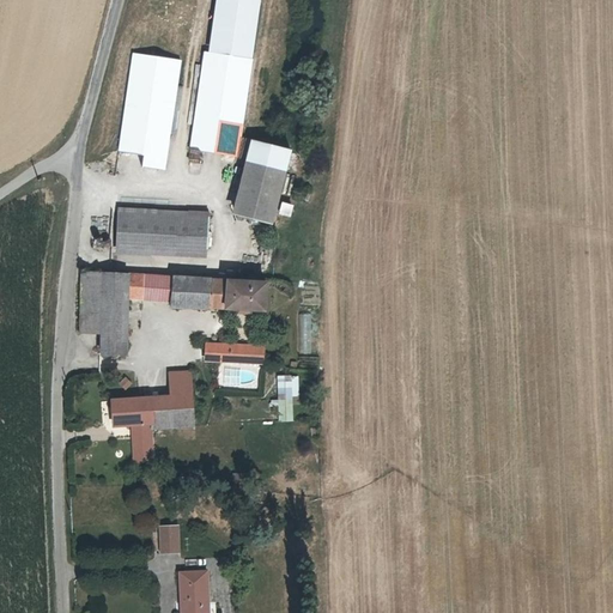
[(250,59),(205,52),(187,162),(198,164),(199,152),(235,158),(250,59)]
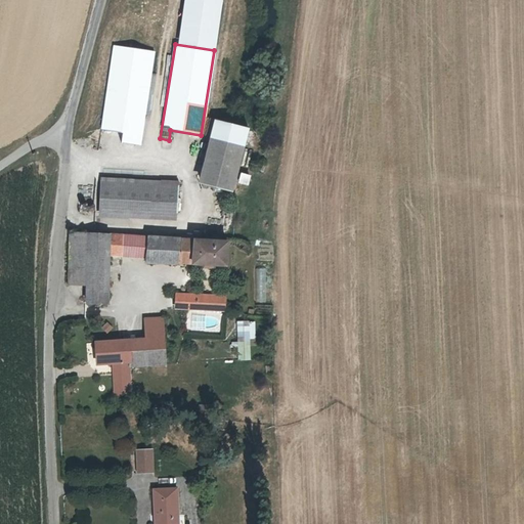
[(98,129),(120,133),(119,143),(136,146),(151,51),(114,45),(98,129)]
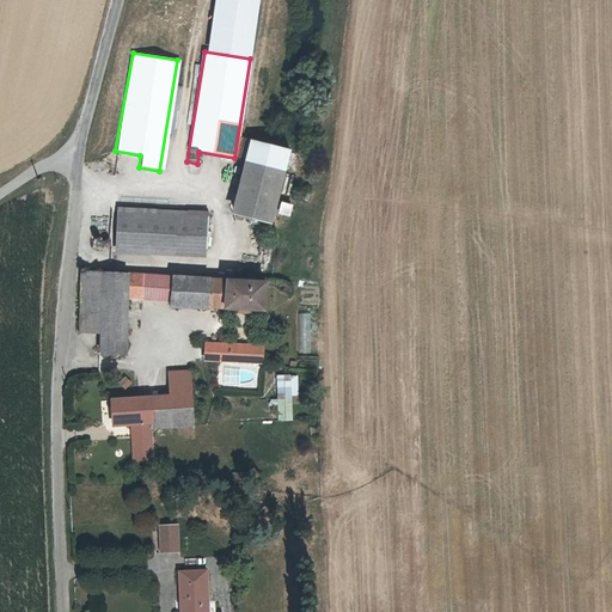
[(282,173),(238,161),(226,216),(270,227),(282,173)]
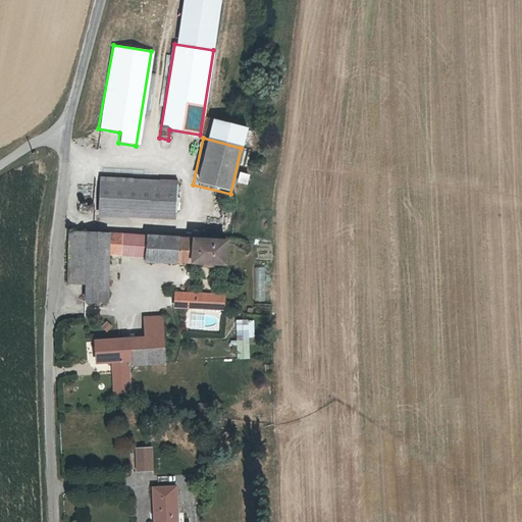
[(235,183),(246,186),(248,174),(237,172),(235,183)]
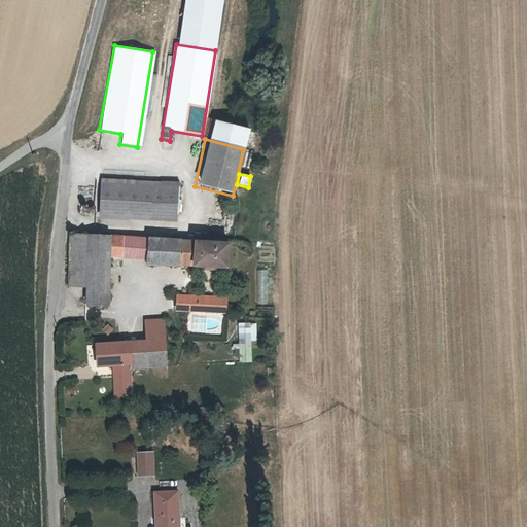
[(177,183),(101,179),(98,214),(175,219),(177,183)]
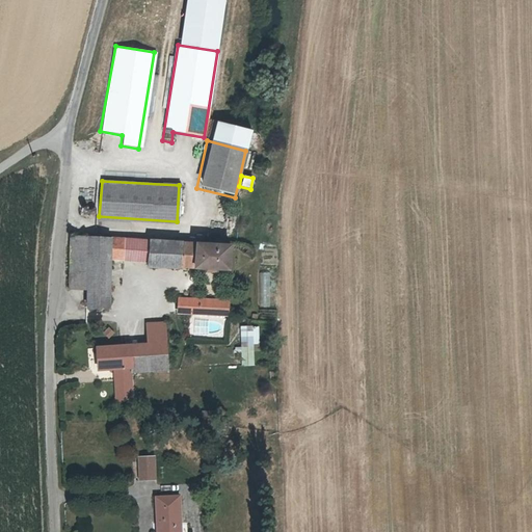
[(89,286),(89,235),(69,235),(69,285),(89,286)]
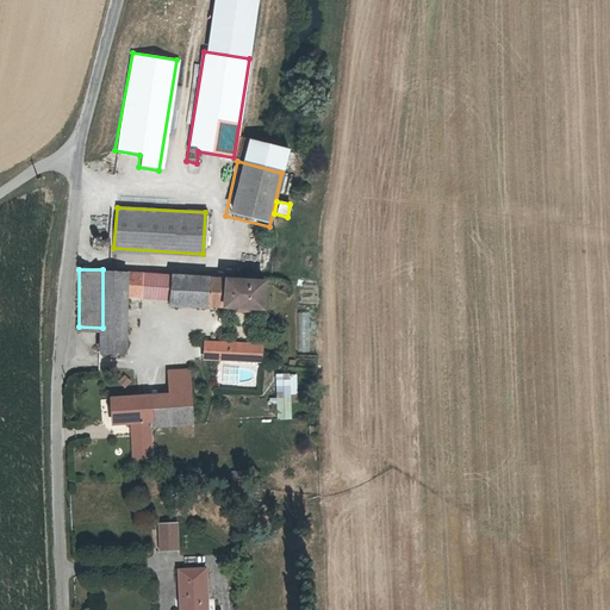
[(144,296),(147,272),(103,269),(103,328),(104,350),(128,350),(129,294),(144,296)]
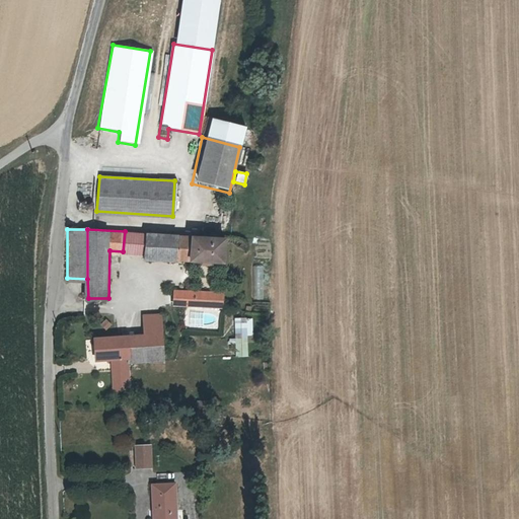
[(123,251),(144,252),(145,232),(125,231),(123,251)]
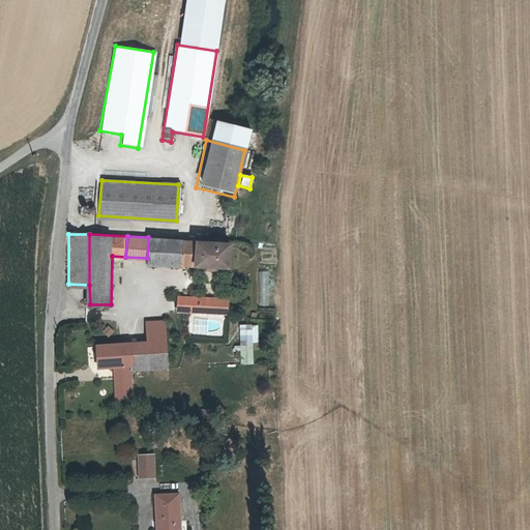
[(148,237),(147,258),(147,262),(229,268),(230,243),(148,237)]
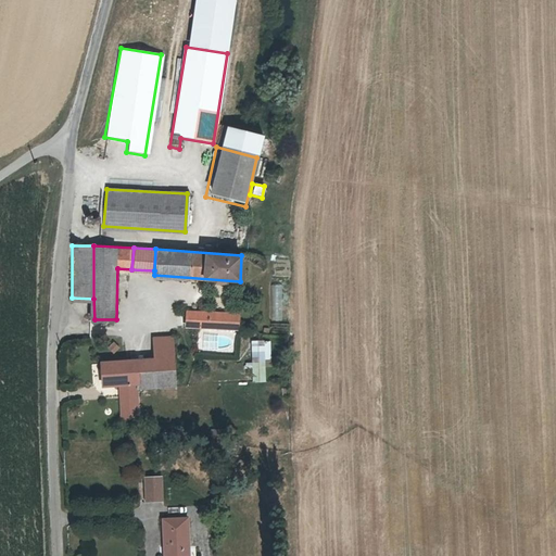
[(223,328),(223,311),(190,308),(189,326),(223,328)]
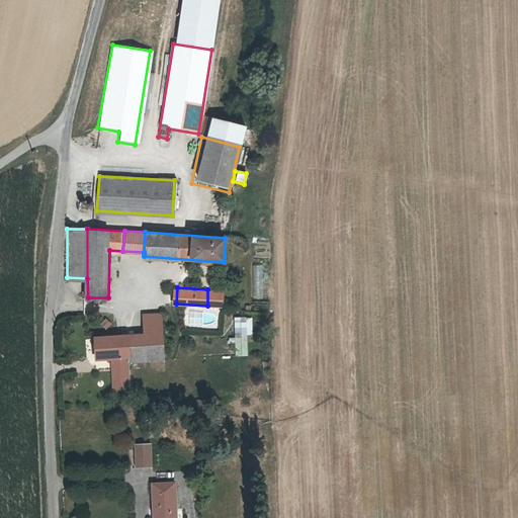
[(223,307),(223,290),(207,289),(207,306),(223,307)]
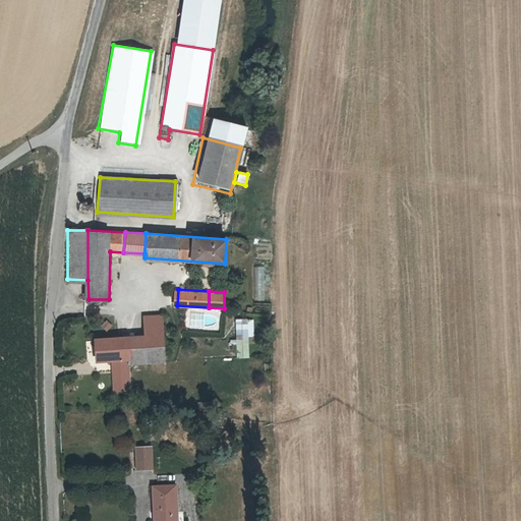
[(156,336),(171,335),(171,315),(155,314),(156,336)]
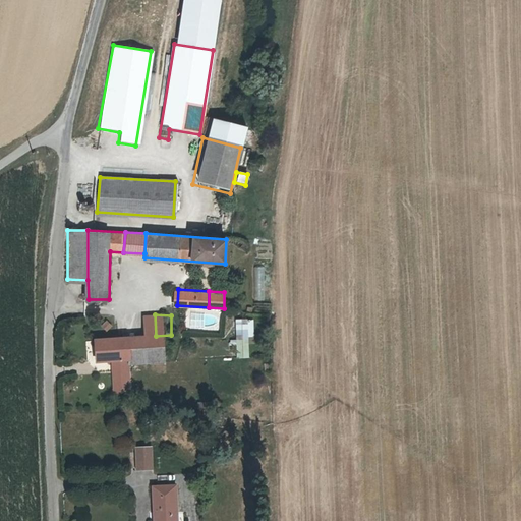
[(248,356),(247,336),(254,336),(253,317),(234,319),(236,357),(248,356)]
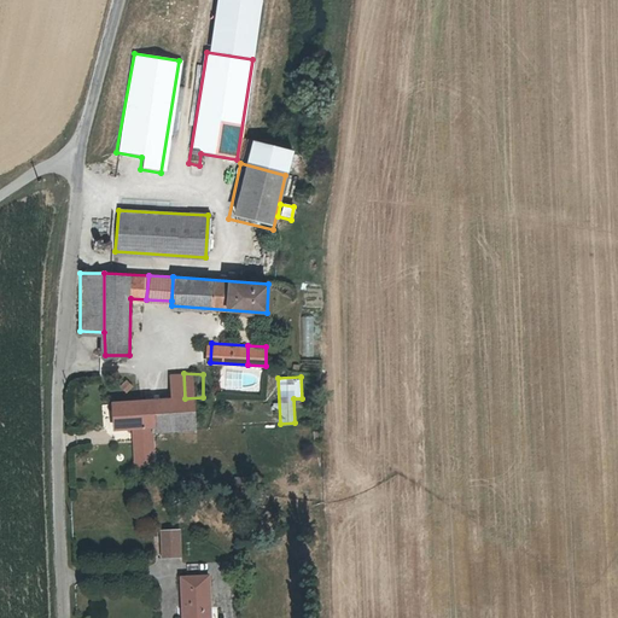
[(185,398),(156,397),(156,400),(157,424),(157,429),(203,427),(203,397),(185,398)]
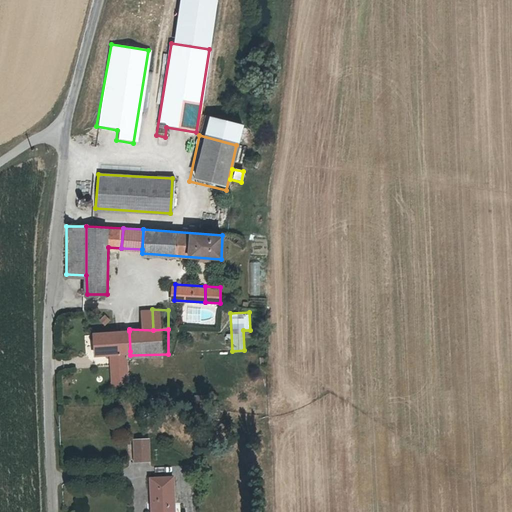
[(129,331),(98,332),(99,352),(114,352),(128,351),(130,351),(129,331)]
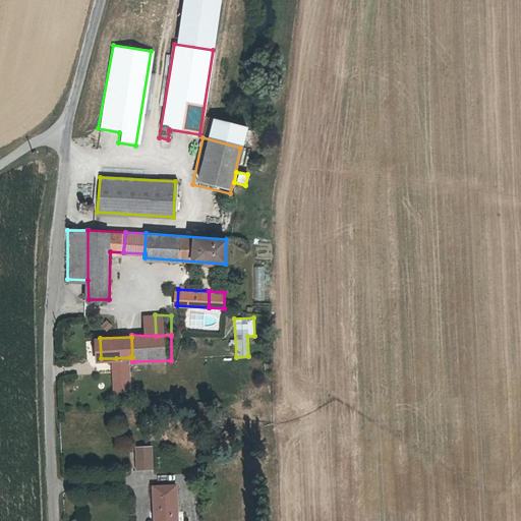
[(130,357),(116,358),(116,373),(130,372),(130,357)]
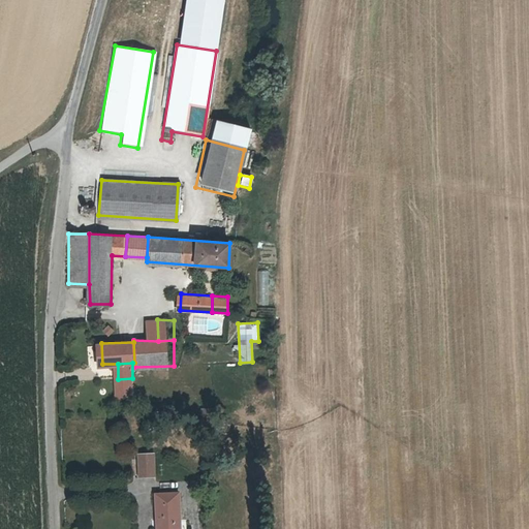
[(132,378),(118,379),(119,395),(133,394),(132,378)]
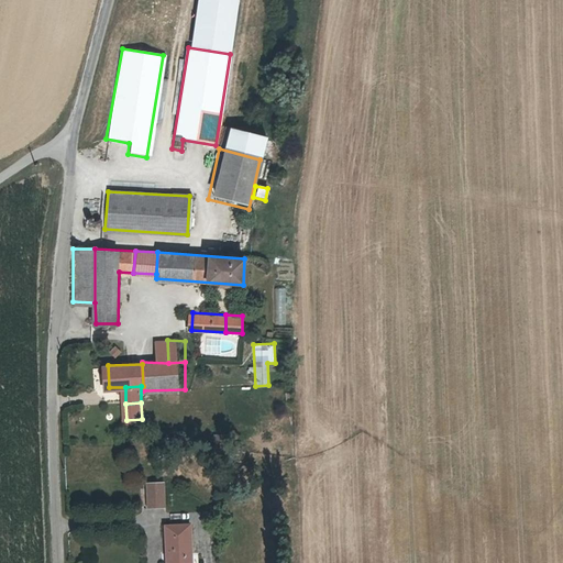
[(159,510),(174,510),(173,488),(159,488),(159,510)]
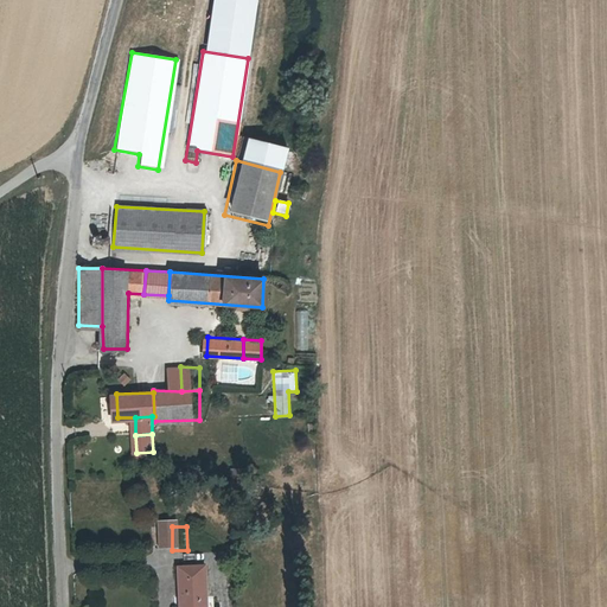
[(216,606),(216,570),(192,572),(191,606),(216,606)]
